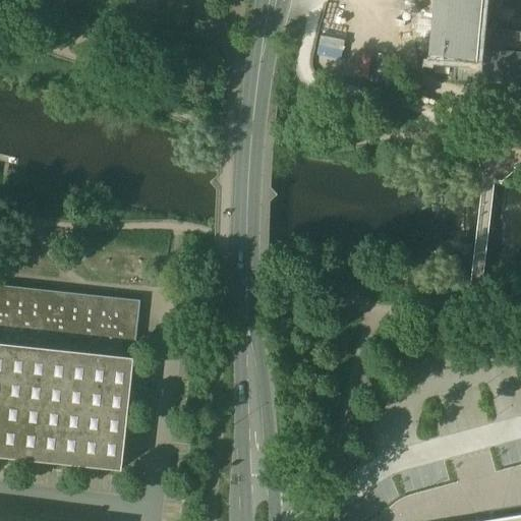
[(433,0),(429,56),(456,59),(477,61),(478,48),(482,0),(433,0)]
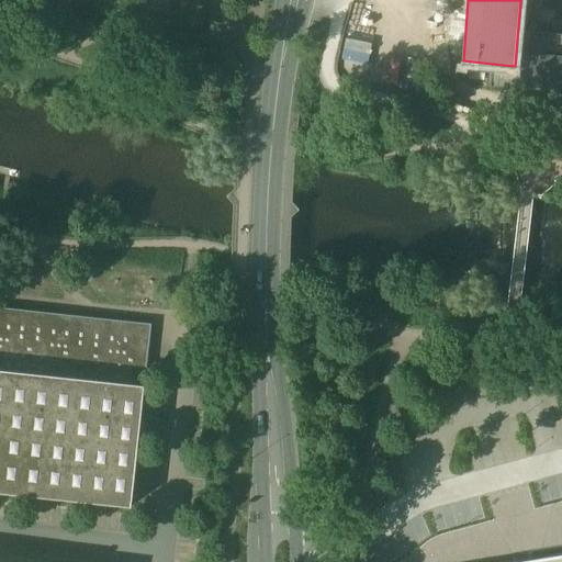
[(561,55),(516,52),(515,66),(492,64),(490,85),(561,91),(561,55)]
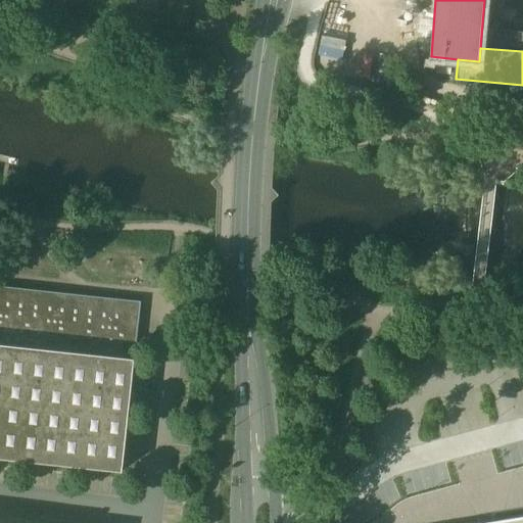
[(141,302),(0,286),(0,344),(135,359),(141,302)]
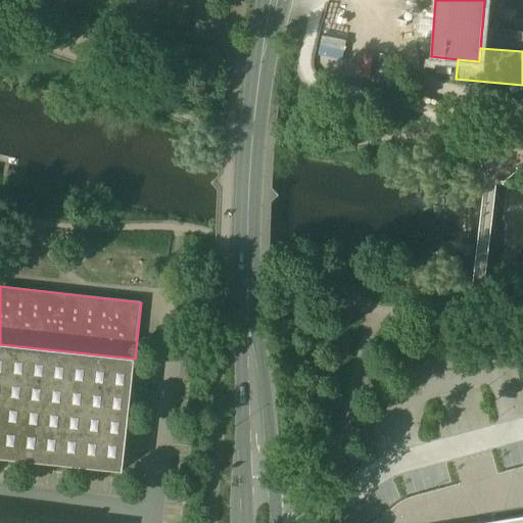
[(135,359),(0,344),(0,458),(124,472),(136,360),(135,359)]
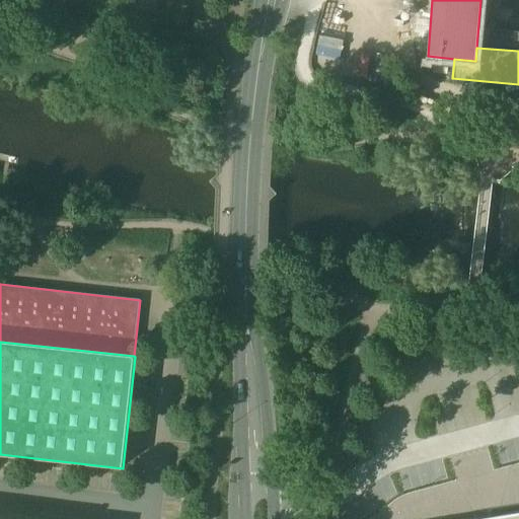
[(503,404),(518,403),(518,357),(501,358),(503,404)]
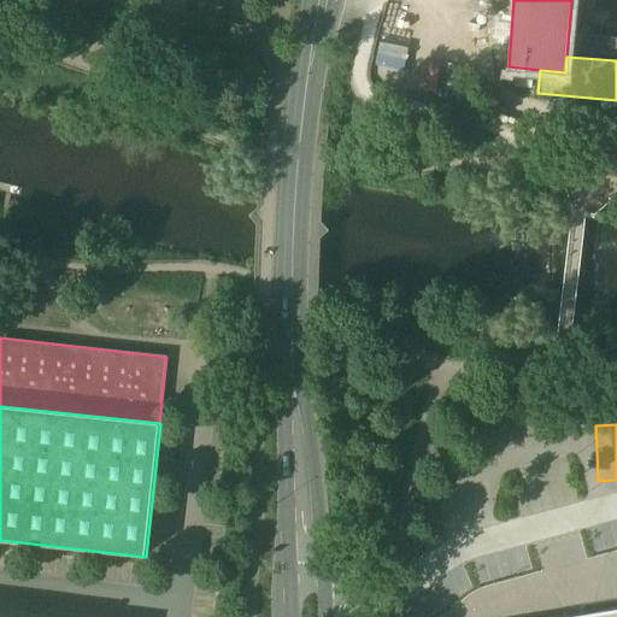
[(616,616),(616,606),(579,613),(554,616),(616,616)]
